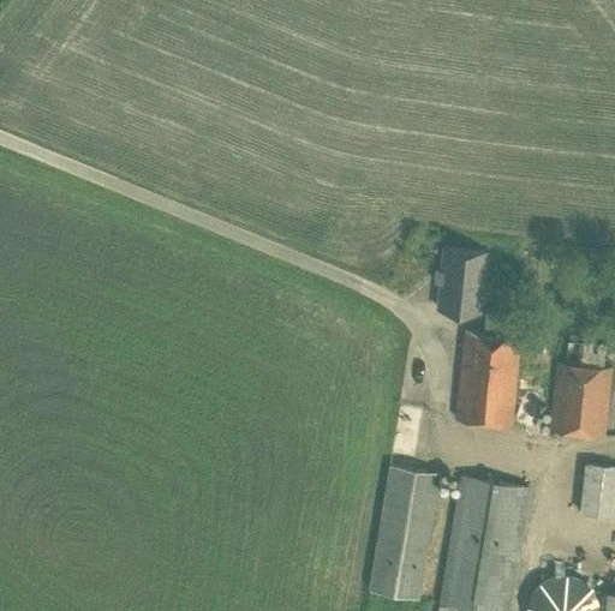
[(478,316),(485,256),(445,251),(439,311),(478,316)]
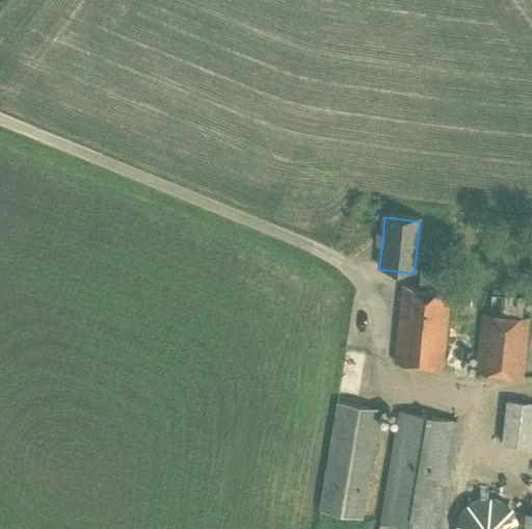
[(451,292),(452,282),(446,282),(447,275),(420,273),(418,290),(401,289),(393,366),(442,371),(450,294),(451,292)]
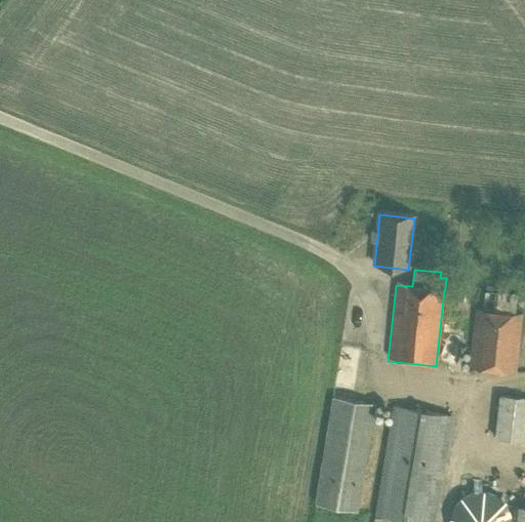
[(515,315),(517,290),(485,287),(484,297),(482,312),(476,312),(474,312),(469,369),(516,375),(516,372),(522,317),(515,315)]
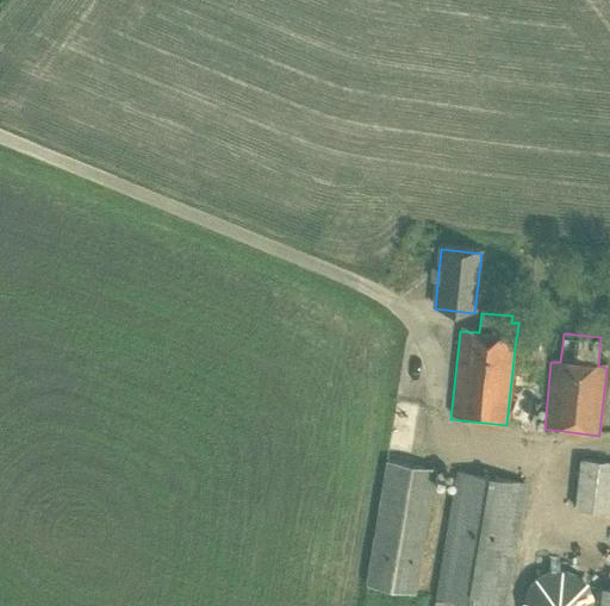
[(609,463),(580,461),(574,512),(609,516),(609,463)]
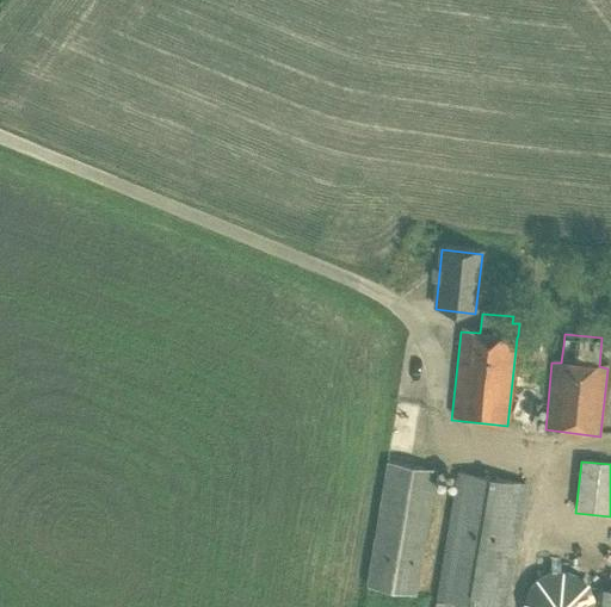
[(417,599),(438,471),(387,464),(365,590),(417,599)]
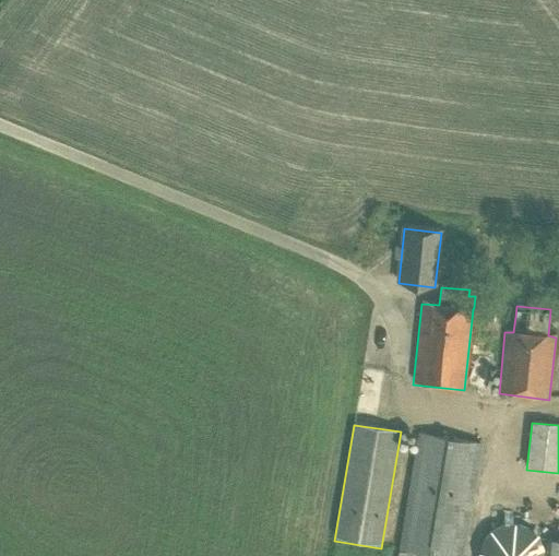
[(464,555),(483,447),(417,435),(399,552),(397,555),(464,555)]
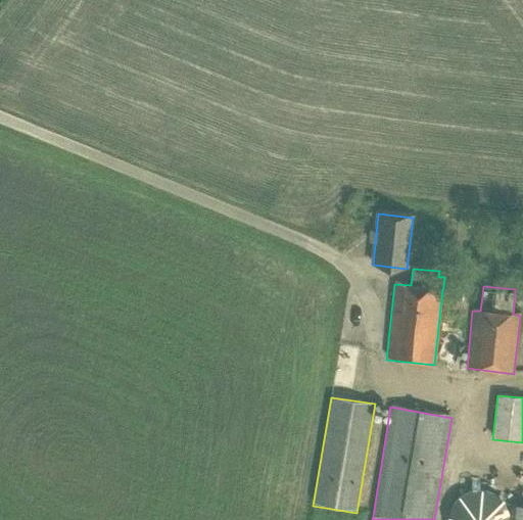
[(522,519),(522,506),(515,506),(513,519),(522,519)]
